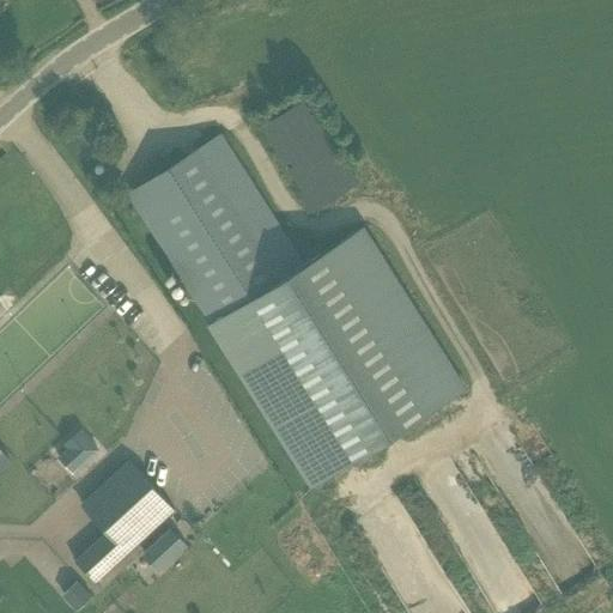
[(206,326),(309,489),(466,389),(363,226),(303,265),(220,137),(129,194),(212,323),(206,326)]
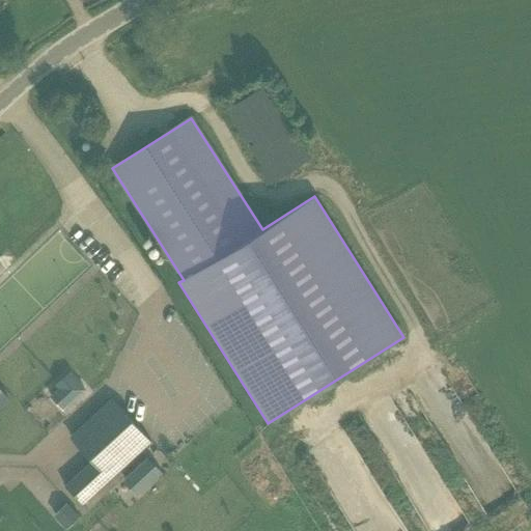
[(50,395),(63,410),(86,390),(70,371),(55,385),(58,389),(50,395)]
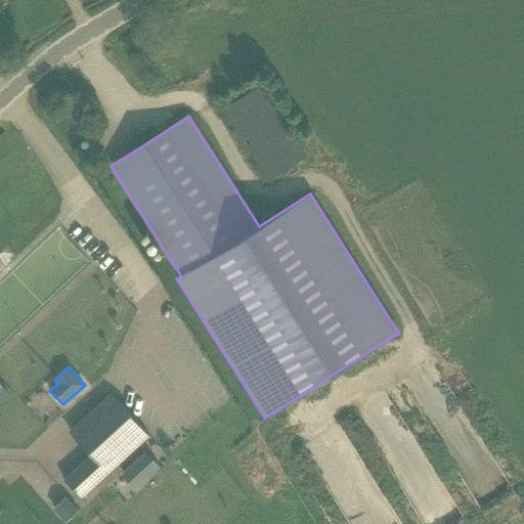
[(148,436),(111,393),(70,431),(108,473),(148,436)]
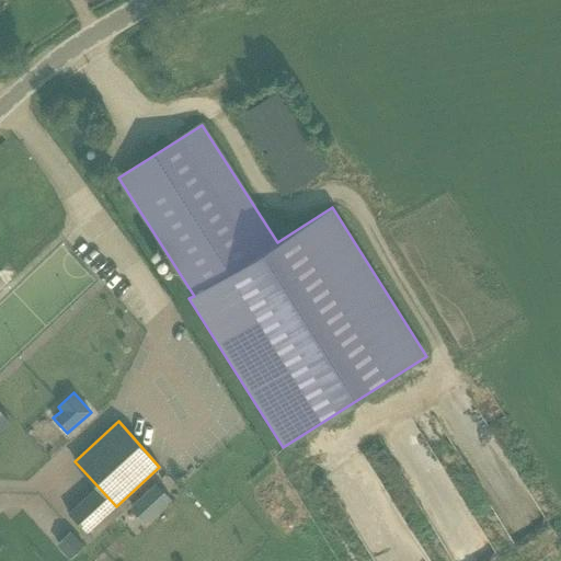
[(146,525),(171,497),(153,482),(128,510),(146,525)]
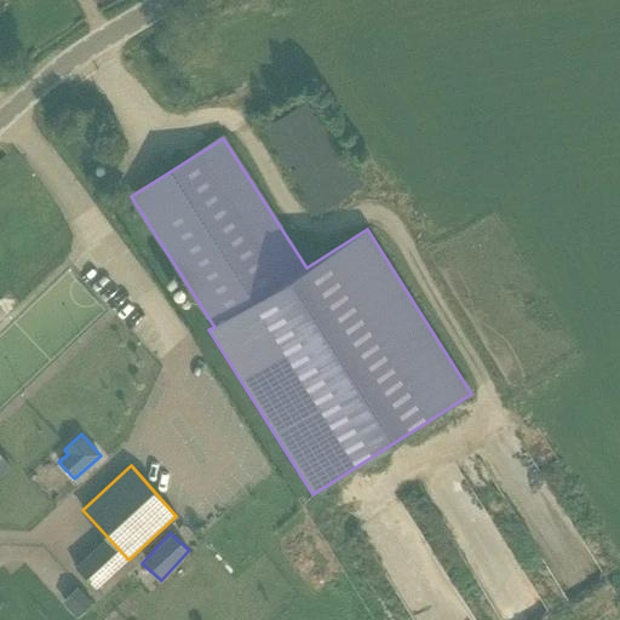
[(80,592),(68,604),(79,615),(91,603),(80,592)]
